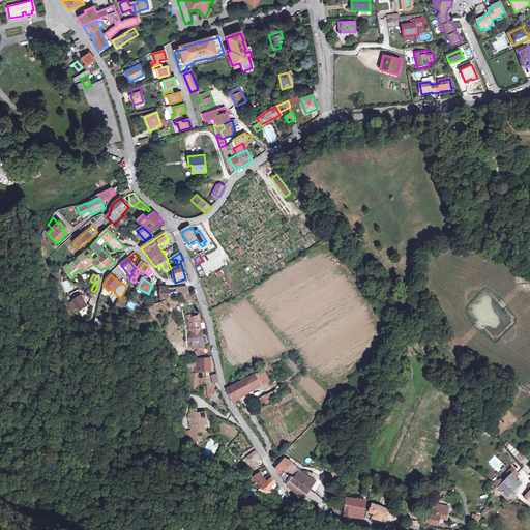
[(160,288),(163,302),(171,299),(179,296),(189,294),(188,288),(160,288)]
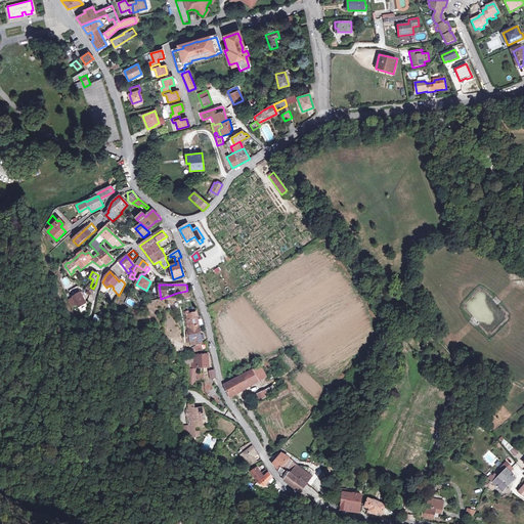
[(95,293),(88,286),(85,290),(91,296),(95,293)]
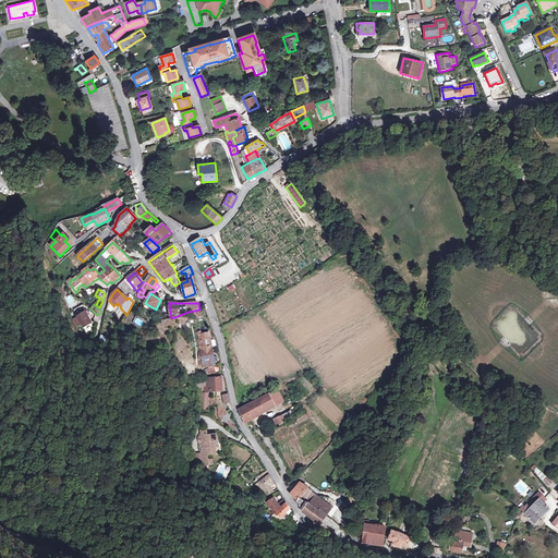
[(76,316),(85,311),(83,305),(73,310),(76,316)]
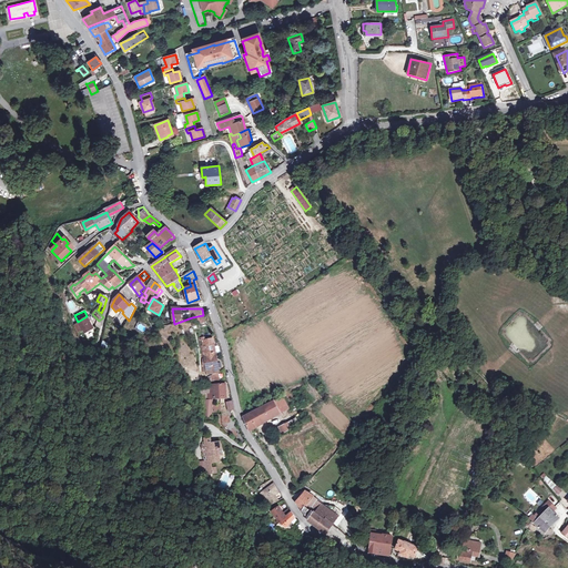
[(93,330),(88,318),(79,322),(84,334),(93,330)]
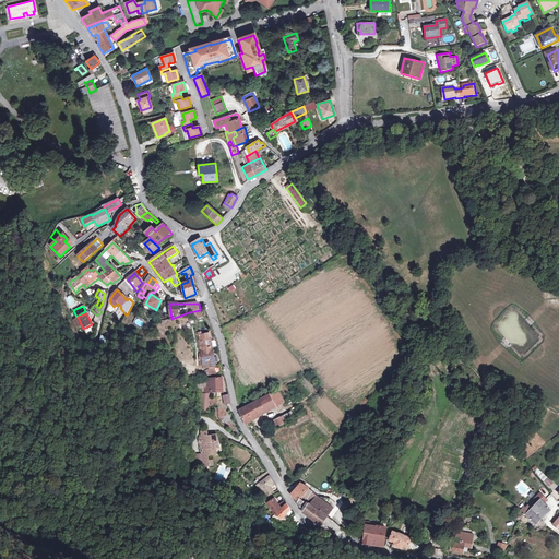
[(111,343),(102,336),(99,342),(108,348),(111,343)]
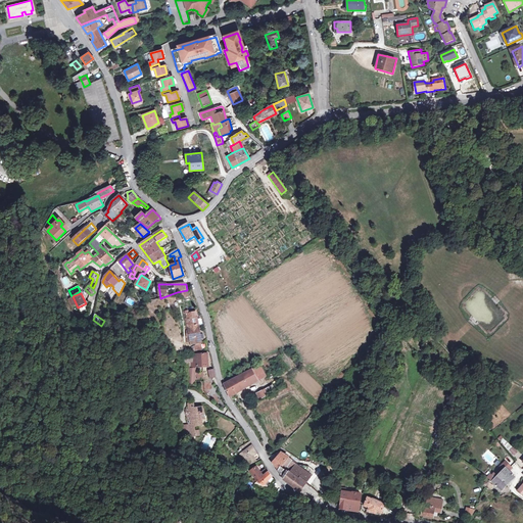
[(192,344),(201,342),(196,315),(188,316),(192,344)]
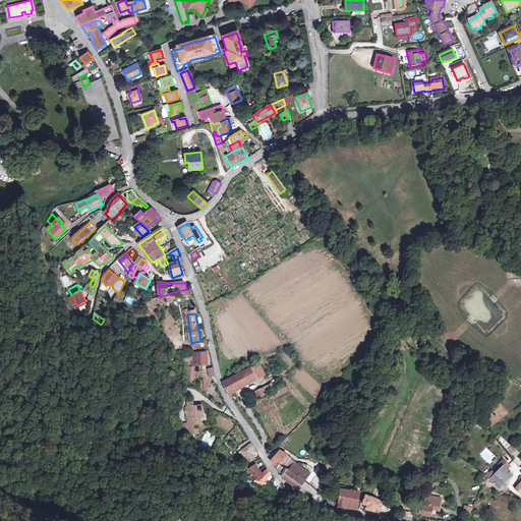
[(209,365),(207,353),(195,354),(195,353),(191,354),(191,361),(195,361),(195,366),(203,366),(203,370),(206,369),(206,365),(209,365)]
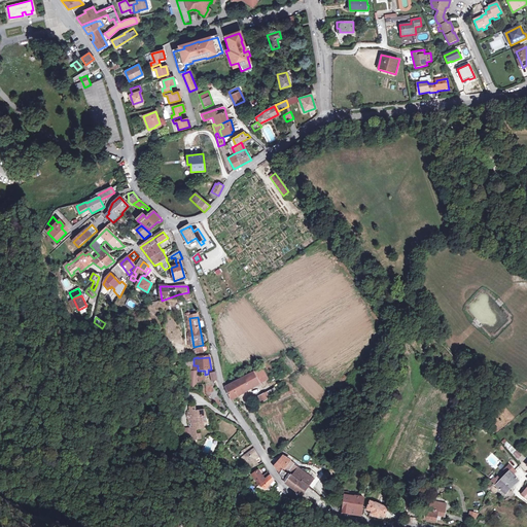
[(260,384),(269,380),(262,367),(254,373),(260,384)]
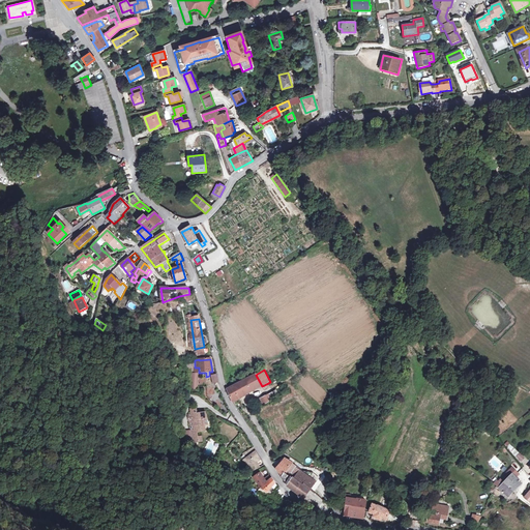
[(198,385),(206,385),(206,377),(199,377),(199,373),(192,373),(190,388),(198,389),(198,385)]
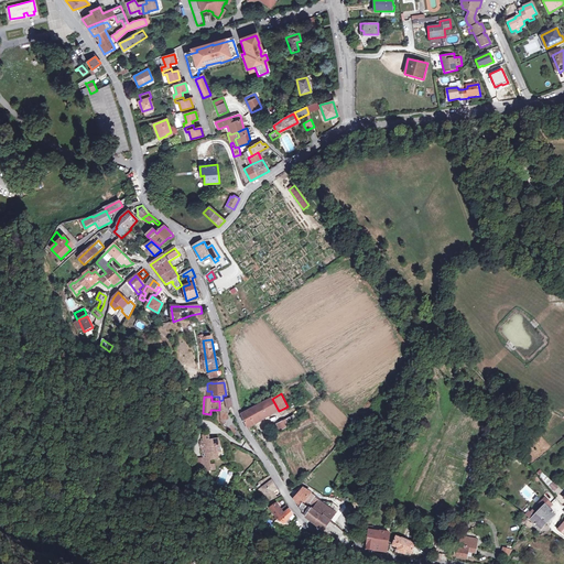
[(279,411),(272,399),(256,407),(242,414),(242,415),(249,427),(279,411)]
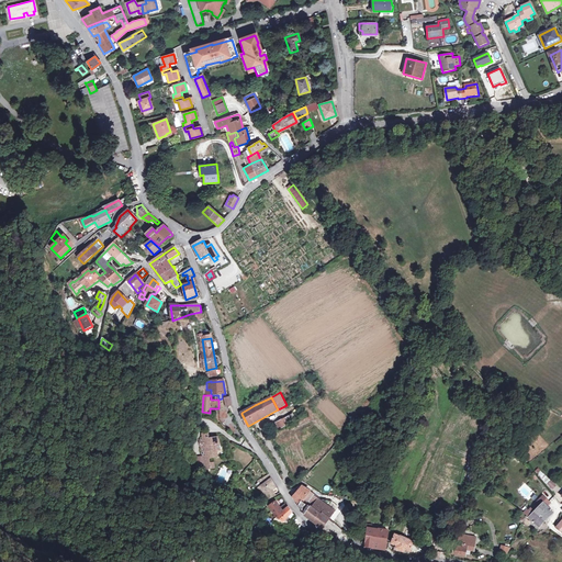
[(280,430),(289,425),(284,419),(277,424),(280,430)]
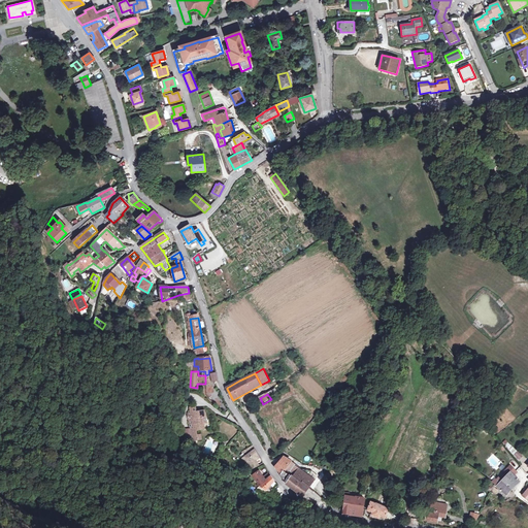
[(337,409),(329,402),(315,419),(323,426),(337,409)]
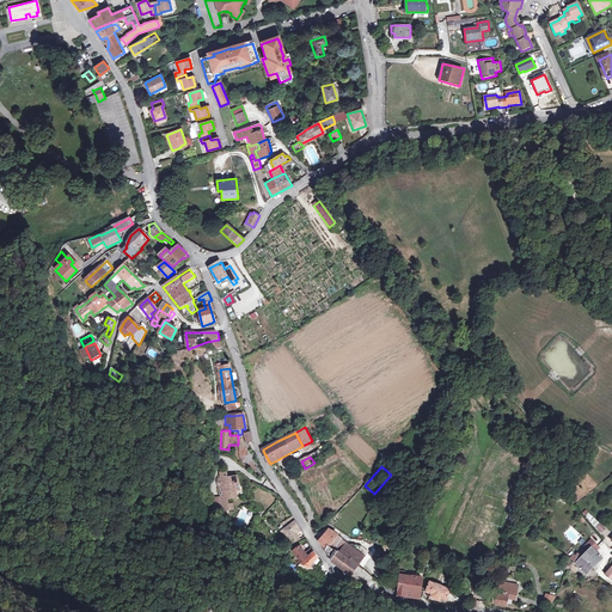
[(225,508),(225,513),(231,512),(231,506),(231,501),(239,500),(239,493),(238,484),(242,484),(240,478),(231,479),(230,475),(227,472),(225,472),(224,475),(224,479),(221,479),(224,497),(225,508)]
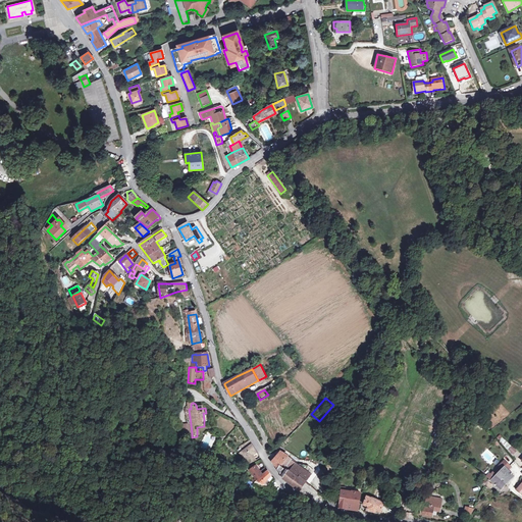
[(241,447),(244,451),(252,445),(250,441),(241,447)]
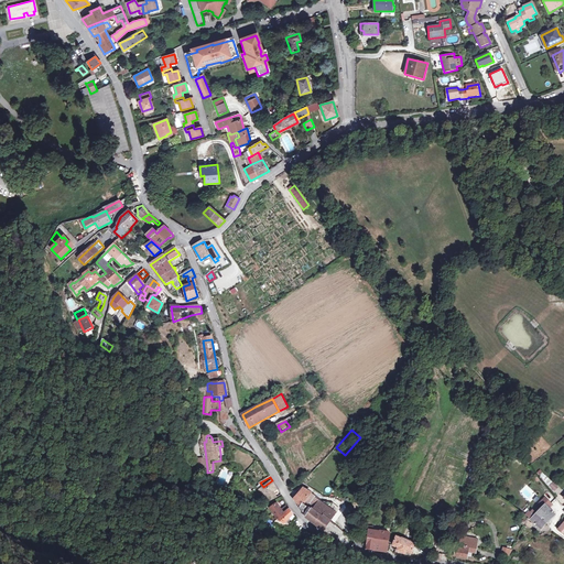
[(273,491),(277,488),(272,480),(263,487),(260,489),(269,502),(277,497),(273,491)]
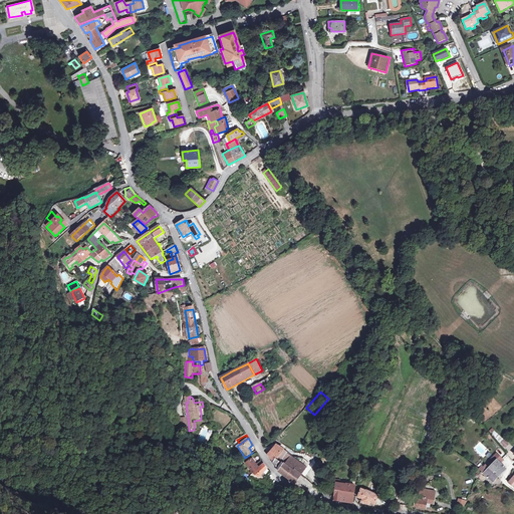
[(343,440),(339,443),(342,446),(332,456),(327,450),(322,455),(330,462),(348,445),(343,440)]
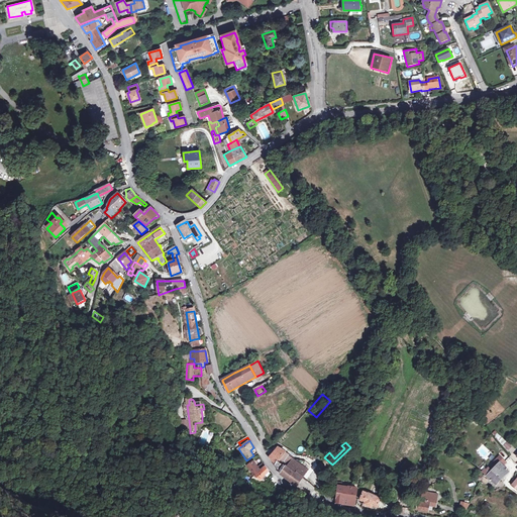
[(513,449),(507,444),(504,448),(510,453),(513,449)]
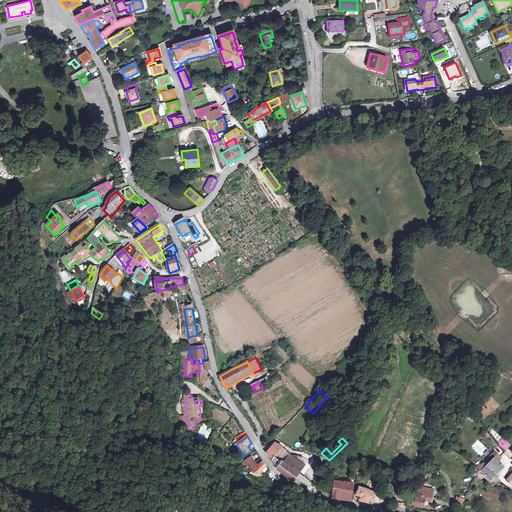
[(274,442),(263,446),(267,453),(272,459),(272,460),(278,469),(279,468),(282,471),(281,471),(294,481),(309,462),(302,457),(299,461),(290,455),(285,461),(284,460),(282,462),(274,457),(275,455),(281,459),(287,451),(274,442)]
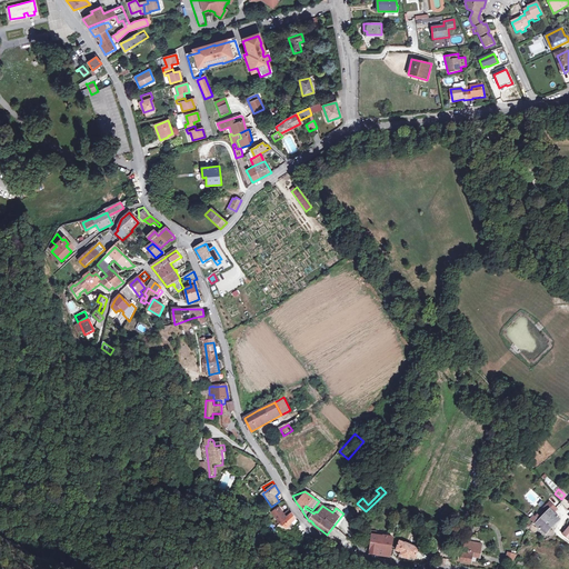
[(557,509),(550,502),(542,510),(546,513),(541,518),(538,515),(531,520),(536,525),(546,533),(560,519),(553,512),(557,509)]
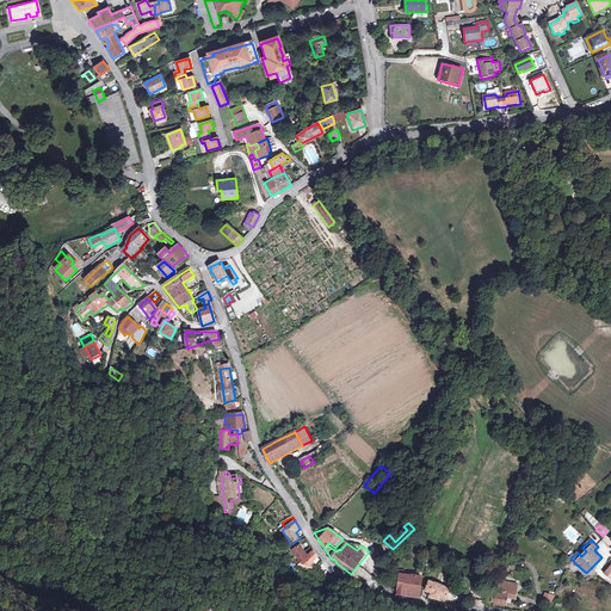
[(294,549),(301,562),(308,556),(313,551),(310,548),(306,551),(301,545),(294,549)]
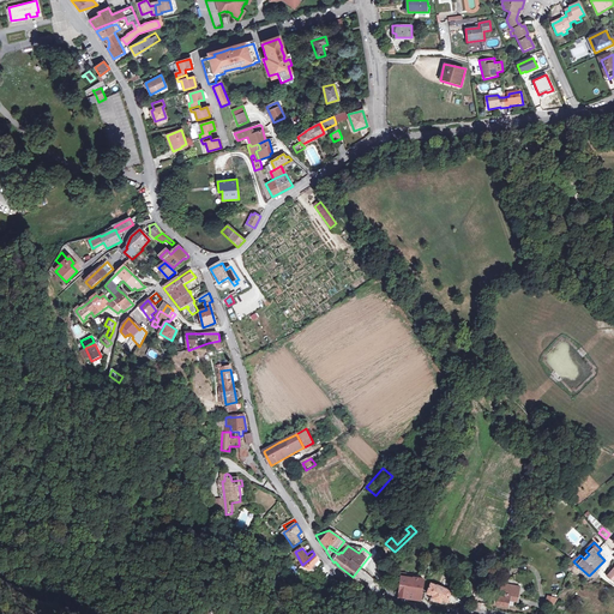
[(317,558),(315,554),(314,554),(309,559),(302,565),(308,571),(319,559),(317,558)]
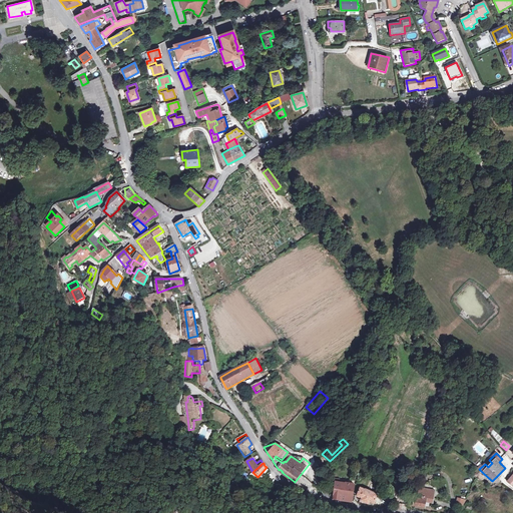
[(351,501),(352,502),(355,484),(336,482),(334,499),(351,501)]
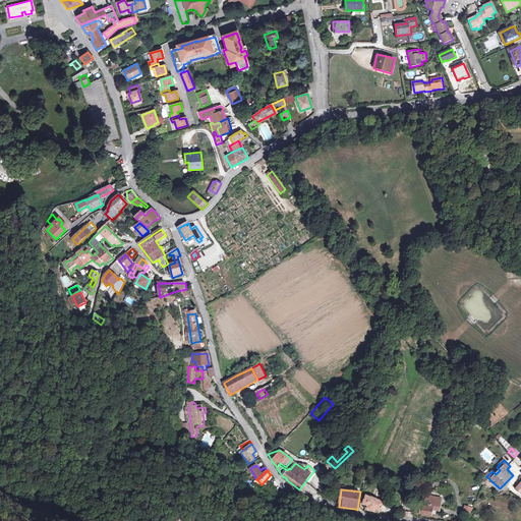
[(365,507),(379,513),(384,503),(380,501),(371,497),(371,498),(366,496),(363,504),(366,505),(365,507)]
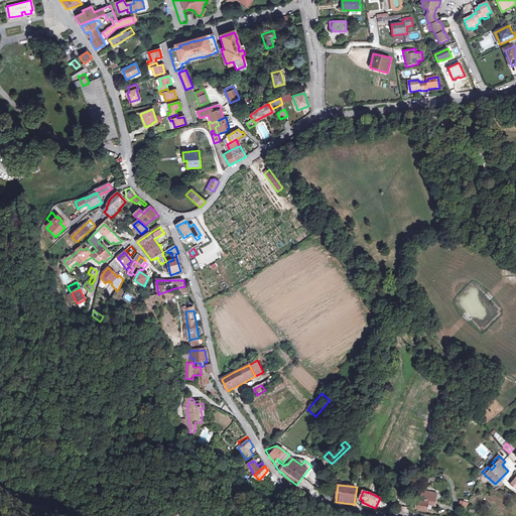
[(416,502),(415,508),(427,510),(427,509),(432,510),(433,505),(431,504),(432,502),(435,502),(435,498),(434,498),(434,494),(429,493),(425,492),(421,491),(420,496),(419,496),(418,502),(416,502)]
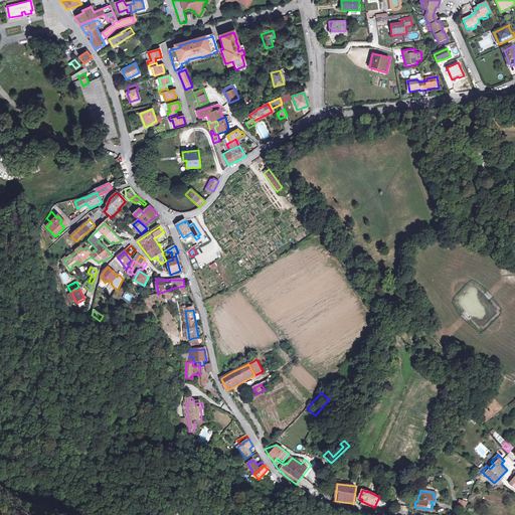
[(460,499),(458,507),(466,509),(468,501),(460,499)]
